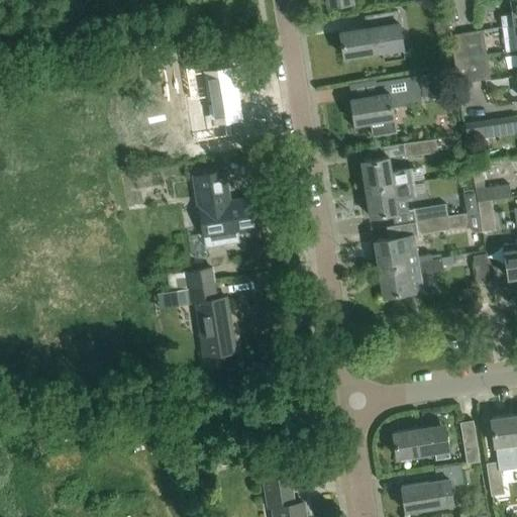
[(479,22),(500,15),(494,0),(483,0),(473,4),(479,22)]
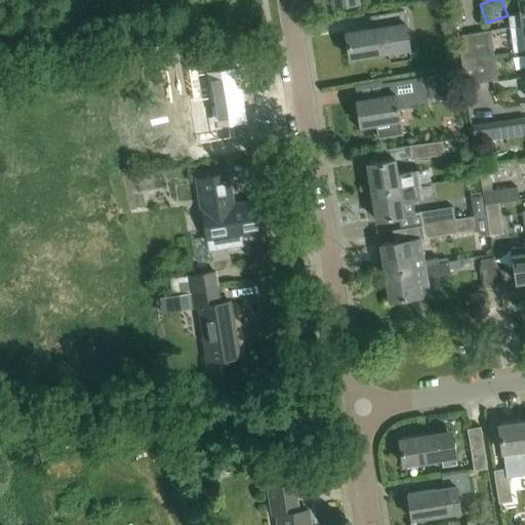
[(510,27),(524,24),(524,0),(515,0),(517,14),(509,15),(510,27)]
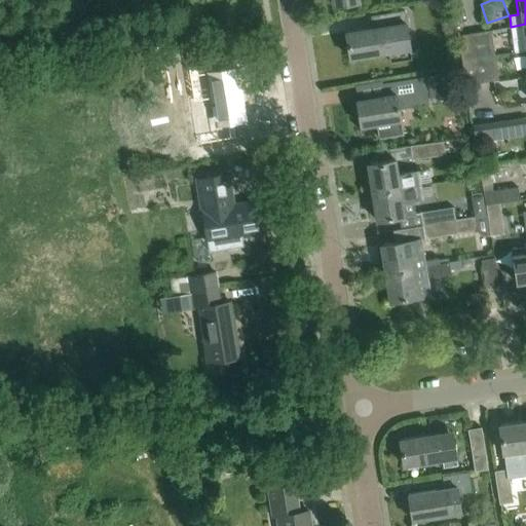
[(347,60),(385,53),(387,64),(409,61),(402,10),(368,16),(370,29),(343,33),(347,60)]
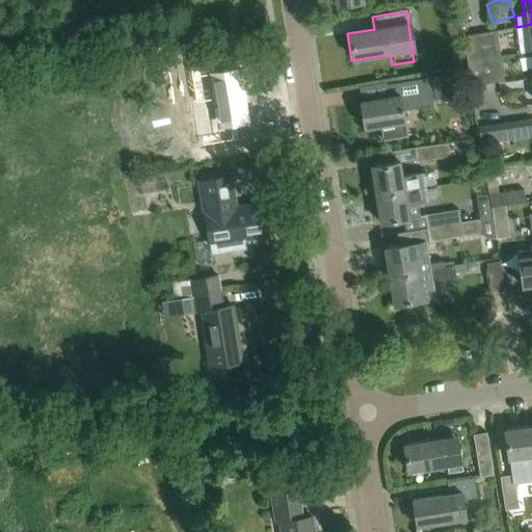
[(529,51),(529,52),(531,51),(531,24),(516,27),(520,53),(529,51)]
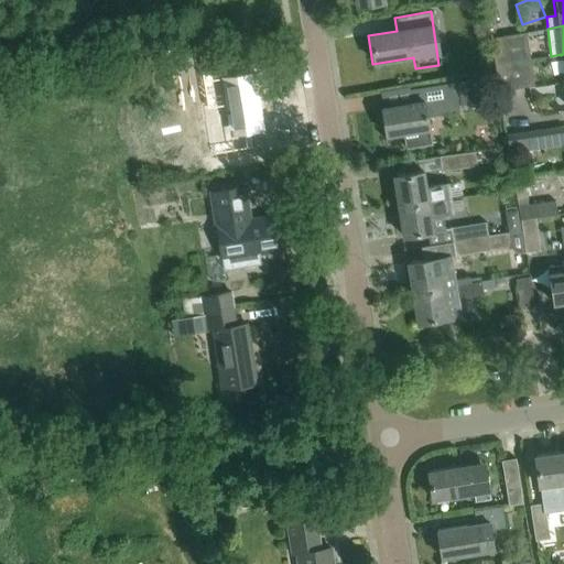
[(522,33),(513,34),(514,47),(524,45),(522,33)]
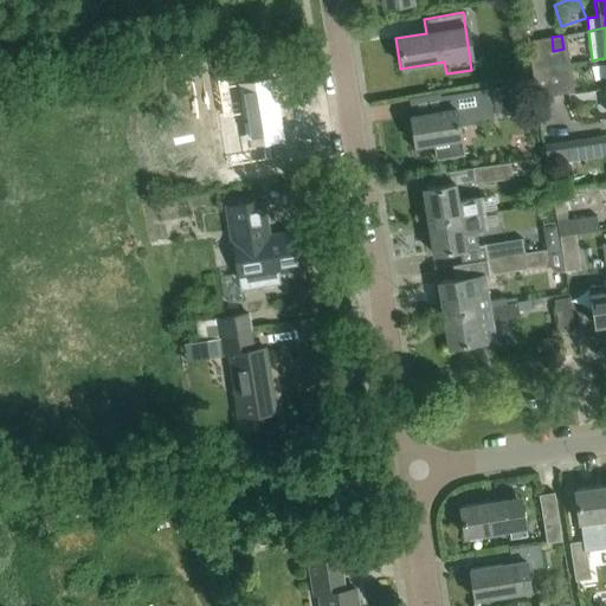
[(552,37),(537,39),(542,68),(555,65),(553,51),(552,37)]
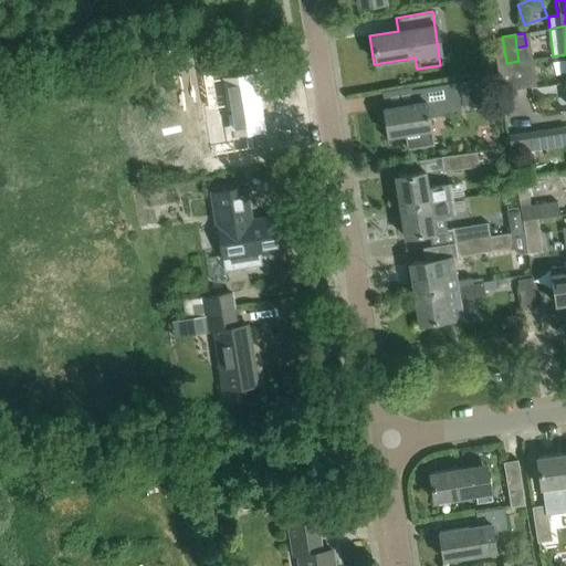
[(492,38),(496,64),(506,63),(502,37),(492,38)]
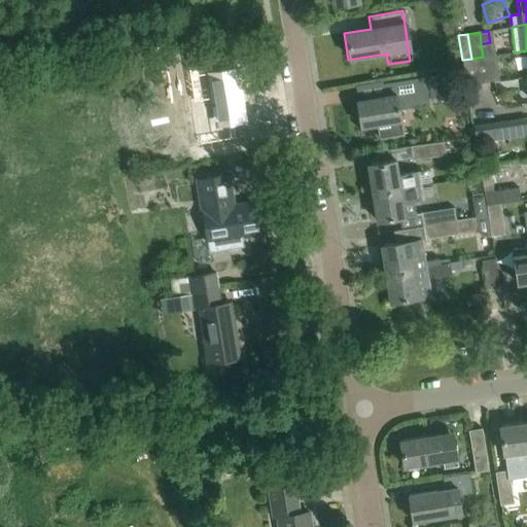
[(216,125),(247,120),(239,67),(229,69),(226,54),(201,58),(203,74),(208,74),(216,125)]
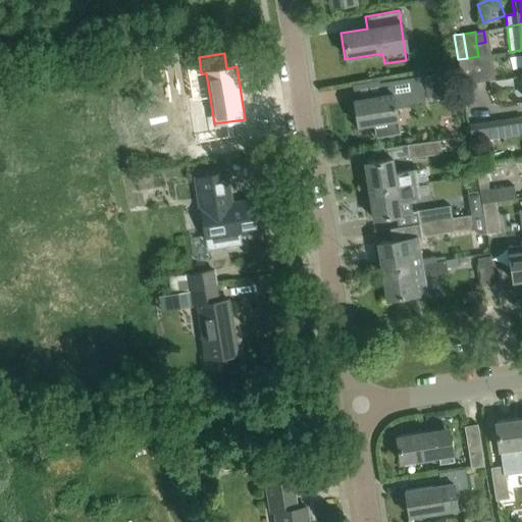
[(467,58),(471,83),(482,81),(480,68),(478,56),(467,58)]
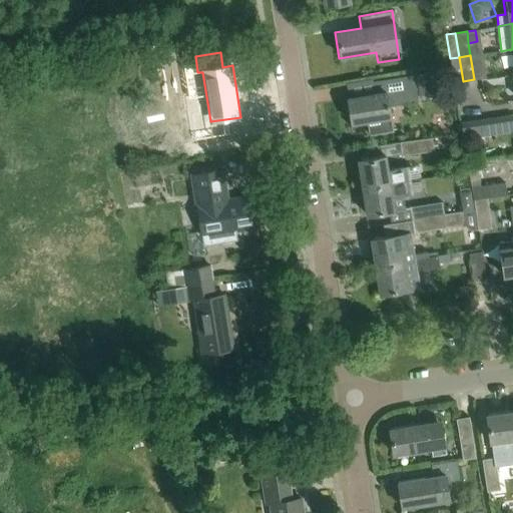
[(459,57),(450,58),(454,82),(463,81),(459,57)]
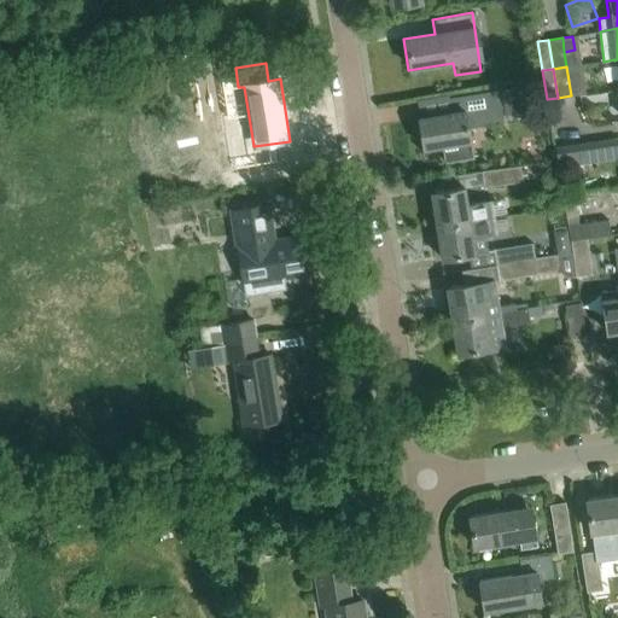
[(569,81),(571,95),(582,93),(579,80),(569,81)]
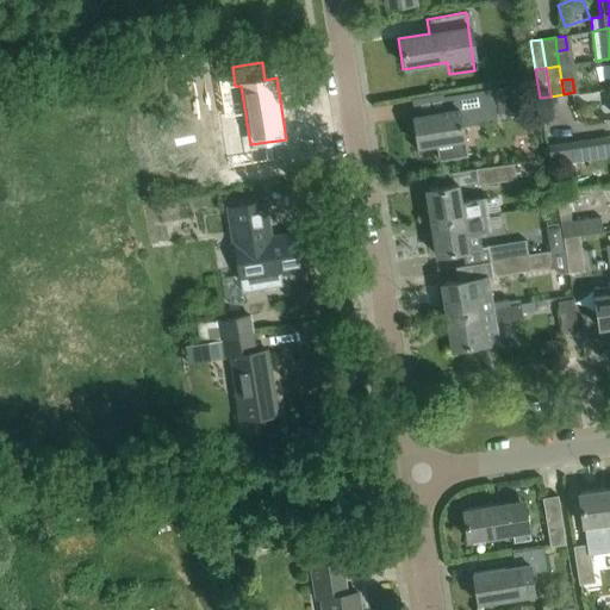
[(516,86),(496,89),(499,113),(520,110),(516,86)]
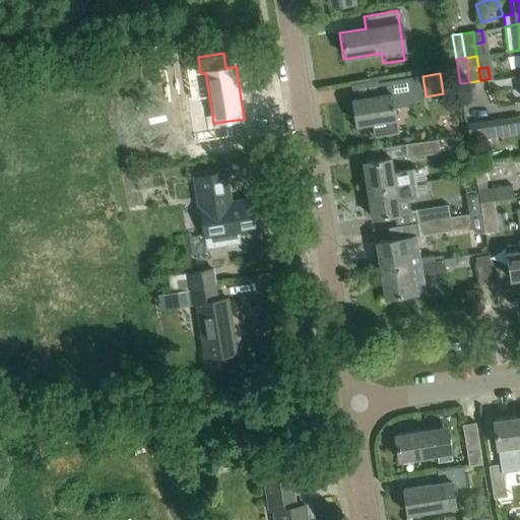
[(419,76),(407,78),(375,83),(377,95),(349,101),(353,126),(372,123),(375,137),(398,133),(394,108),(411,105),(424,103),(419,76)]
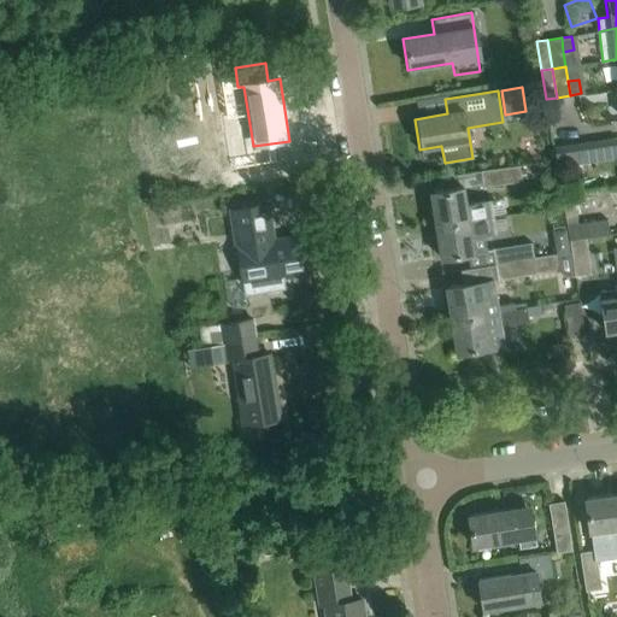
[(595,141),(558,147),(560,162),(598,156),(595,141)]
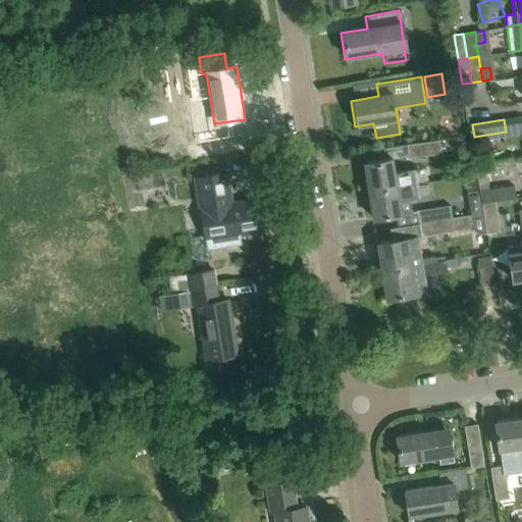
[(407,144),(409,157),(442,153),(440,140),(407,144)]
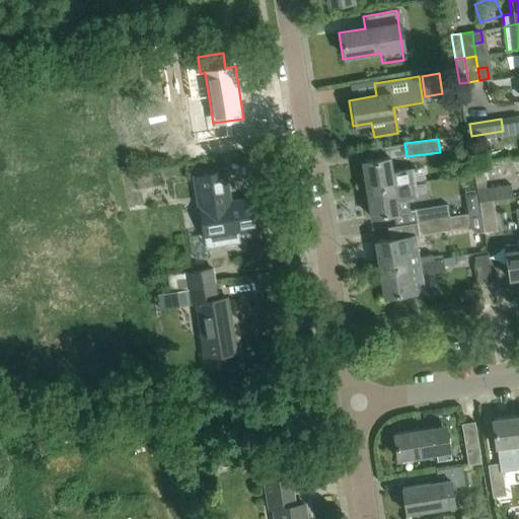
[(362,163),(367,190),(392,186),(416,181),(414,168),(392,171),(390,158),(362,163)]
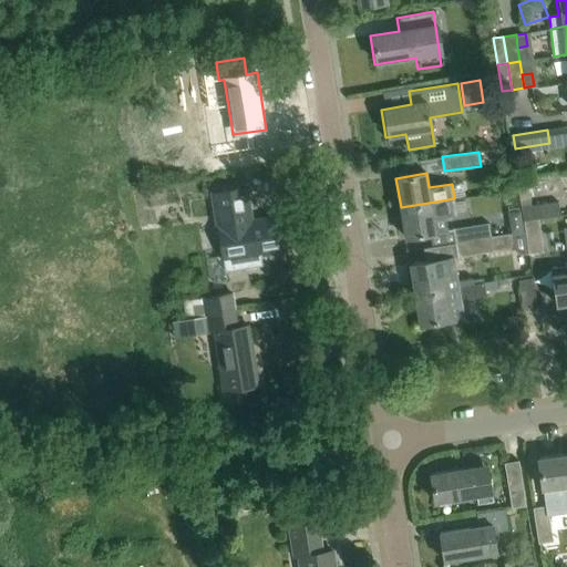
[(224,255),(210,257),(215,282),(227,280),(226,270),(261,264),(260,254),(286,249),(280,216),(250,222),(245,186),(213,191),(224,255)]
